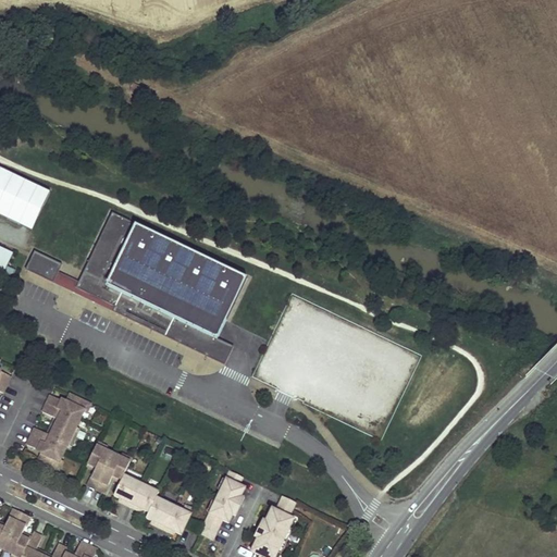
[(0,169),(0,214),(33,231),(50,193),(0,169)]
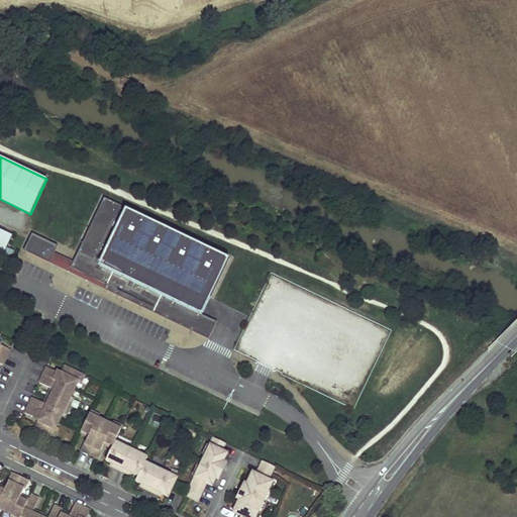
[(123,208),(106,200),(73,269),(107,285),(105,289),(208,339),(217,322),(202,315),(228,259),(127,210),(126,212),(122,210),(123,208)]
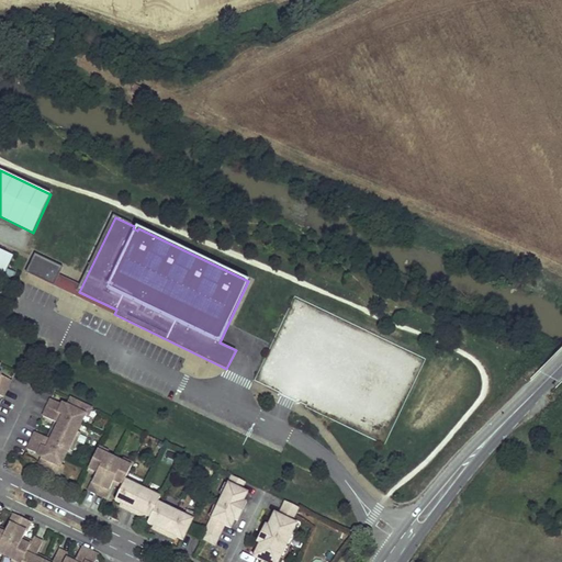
[(15,273),(7,269),(13,256),(0,249),(0,272),(13,279),(15,273)]
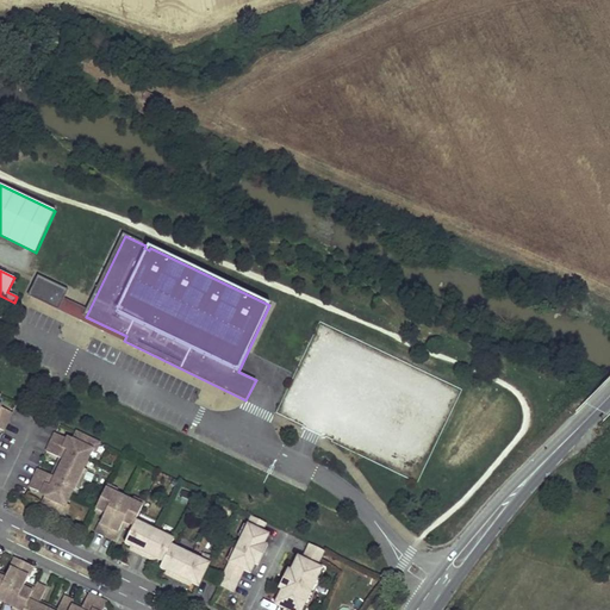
[(29,296),(58,310),(68,290),(38,275),(29,296)]
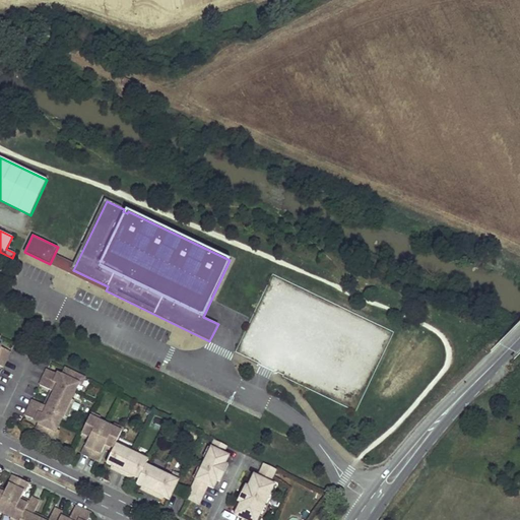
[(10,351),(0,346),(0,366),(3,368),(7,360),(10,351)]
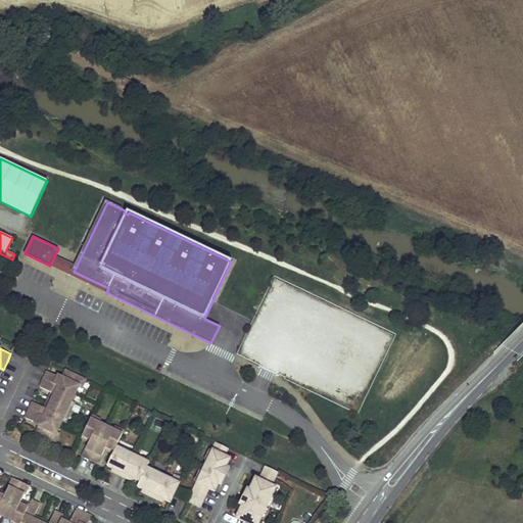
[(83,379),(66,371),(62,378),(48,372),(40,387),(51,392),(54,394),(51,401),(47,410),(44,409),(33,402),(26,418),(40,425),(36,433),(44,437),(53,441),(56,433),(64,418),(68,410),(72,401),(79,387),(83,379)]
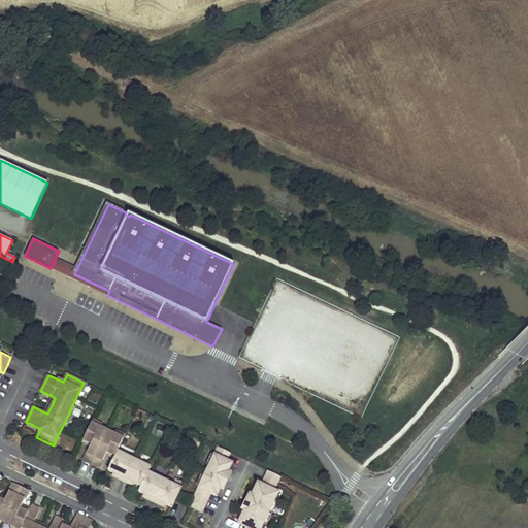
[(107,452),(116,456),(118,451),(124,438),(116,434),(100,427),(92,423),(83,440),(91,444),(90,448),(84,459),(92,463),(100,466),(105,455),(107,452)]
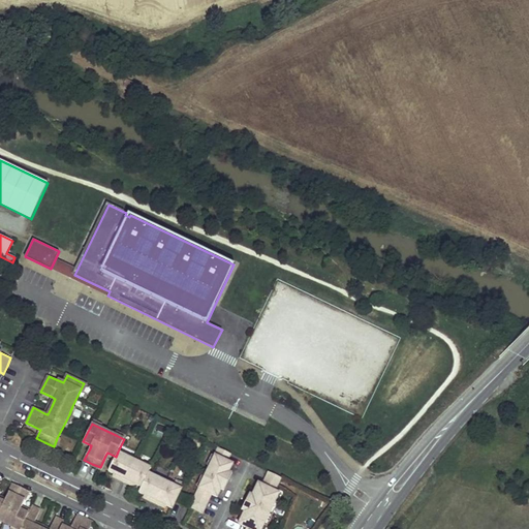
[(189,506),(188,508),(200,515),(210,495),(216,498),(220,489),(228,472),(231,464),(226,461),(230,454),(218,447),(206,472),(189,506)]
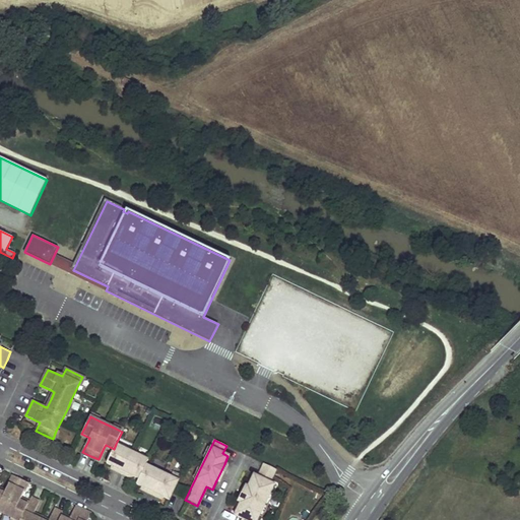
[(148,460),(116,444),(114,449),(112,452),(107,464),(112,466),(117,468),(115,472),(127,478),(129,474),(133,476),(139,479),(136,485),(142,488),(145,490),(144,493),(156,499),(157,496),(163,498),(169,501),(178,480),(145,465),(148,460)]
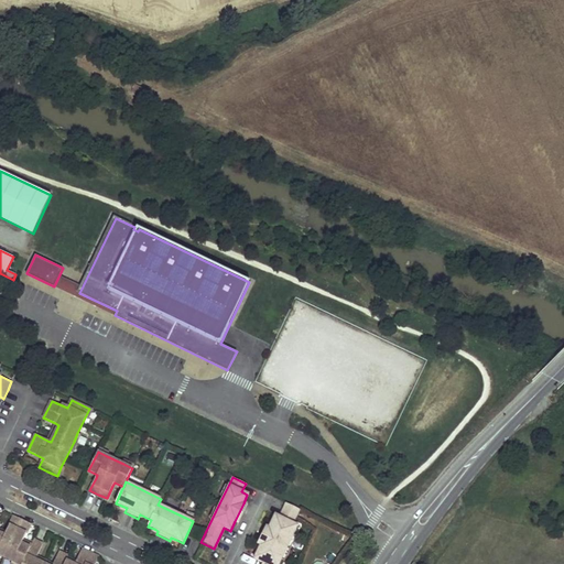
[(263,563),(262,563),(280,563),(299,527),(294,524),(301,510),(286,502),(280,517),(275,516),(270,528),(261,546),(255,559),(263,563)]
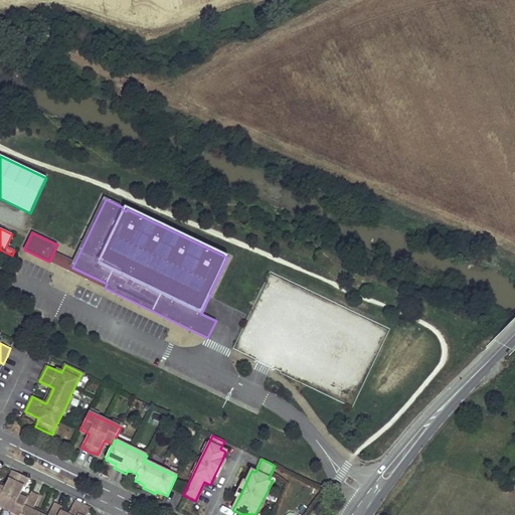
[(225,461),(222,460),(214,476),(217,478),(225,461)]
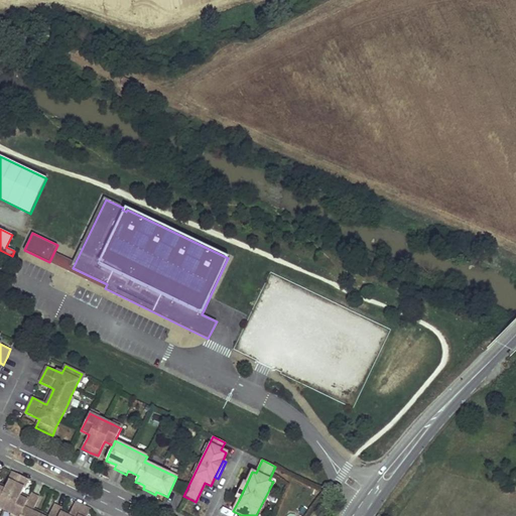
[(87,515),(90,511),(82,507),(74,504),(69,515),(68,515),(62,515),(59,514),(60,511),(60,510),(52,506),(47,515),(35,515),(31,514),(32,511),(38,500),(29,496),(28,500),(26,503),(18,500),(20,496),(25,485),(17,482),(9,478),(4,489),(2,492),(0,491),(0,511),(9,515),(87,515)]
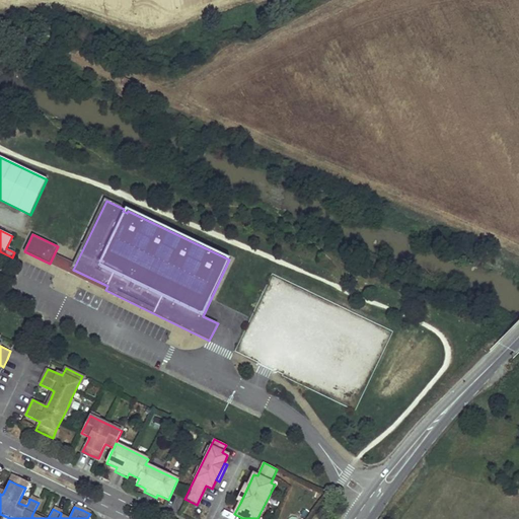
[(237,501),(240,503),(248,486),(245,484),(237,501)]
